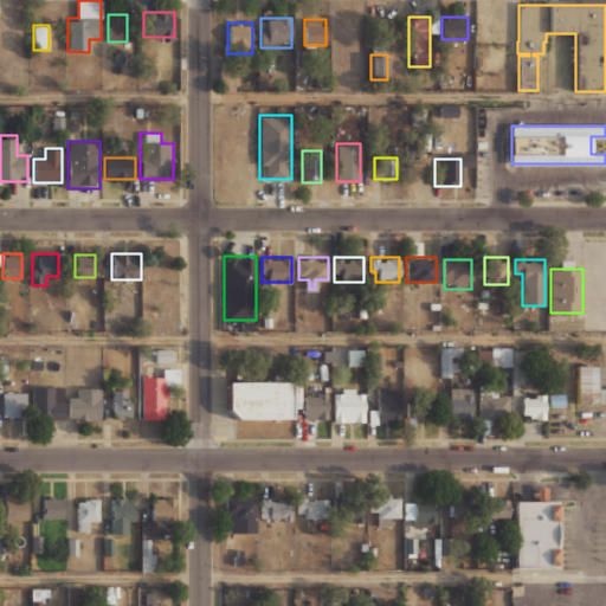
[(442,376),(458,376),(458,347),(442,347),(442,376)]
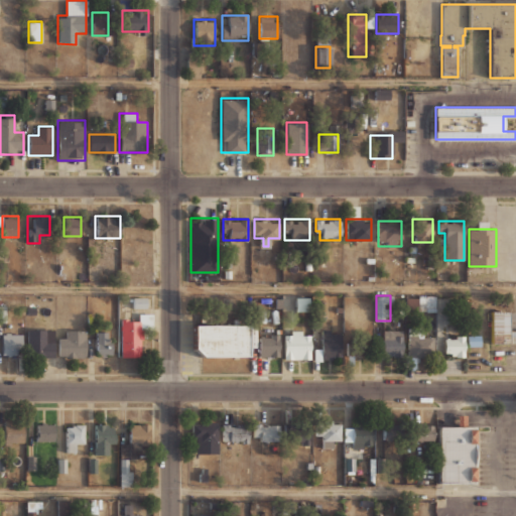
[(405,311),(434,311),(434,295),(405,295),(405,311)]
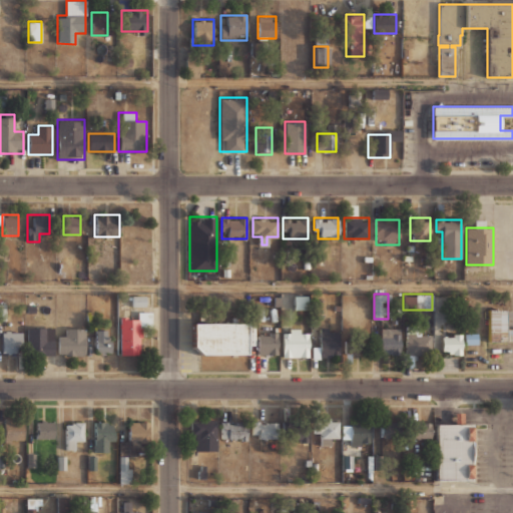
[(294,297),(294,309),(308,309),(308,297),(294,297)]
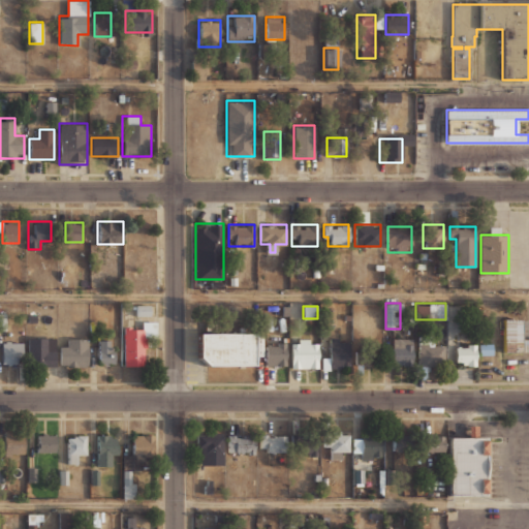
[(521,319),(521,339),(528,339),(528,352),(503,352),(503,319),(521,319)]
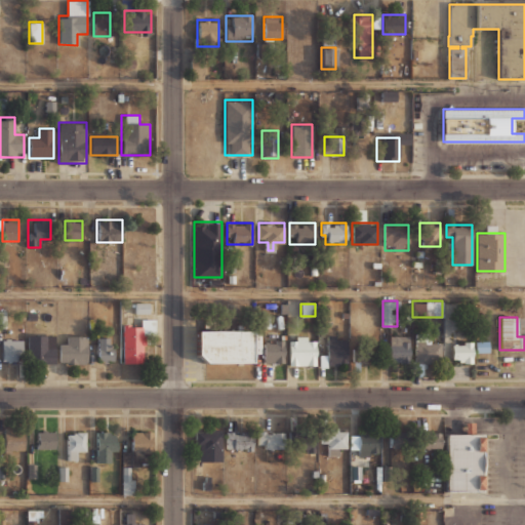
[(155,319),(142,319),(142,327),(123,327),(123,363),(144,363),(144,334),(155,334),(155,319)]
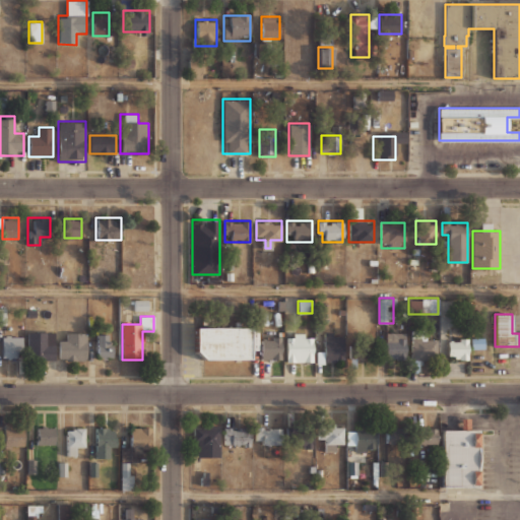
[(194,328),(249,328),(249,359),(202,359),(194,351),(194,328)]
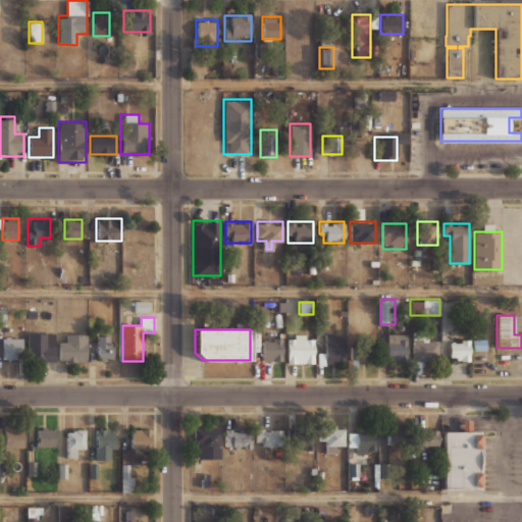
[(55,361),(55,332),(28,332),(28,361),(55,361)]
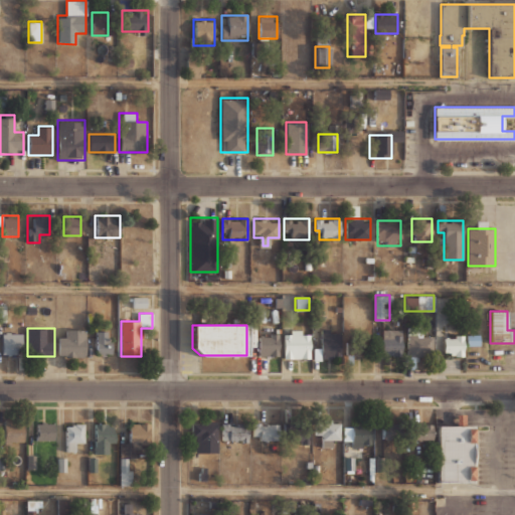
[(57,357),(86,357),(86,329),(66,329),(66,338),(57,338),(57,357)]
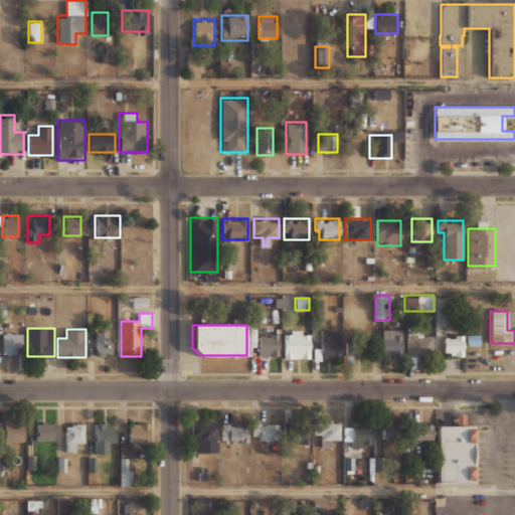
[(381,355),(401,355),(401,329),(381,329),(381,355)]
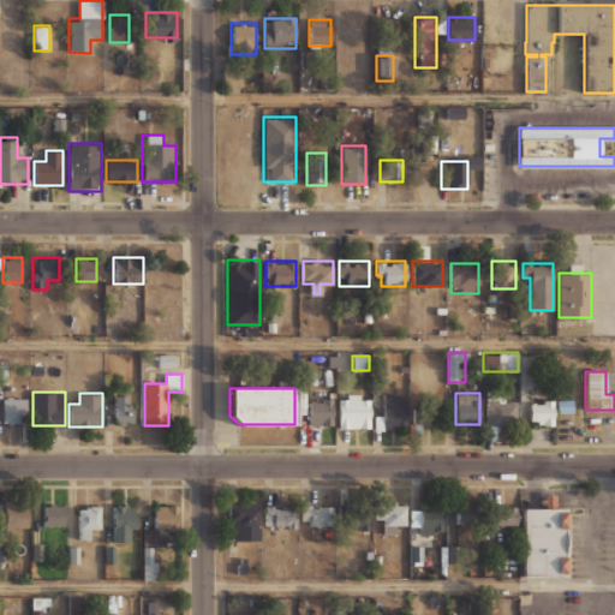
[(114,424),(135,424),(135,394),(114,394),(114,424)]
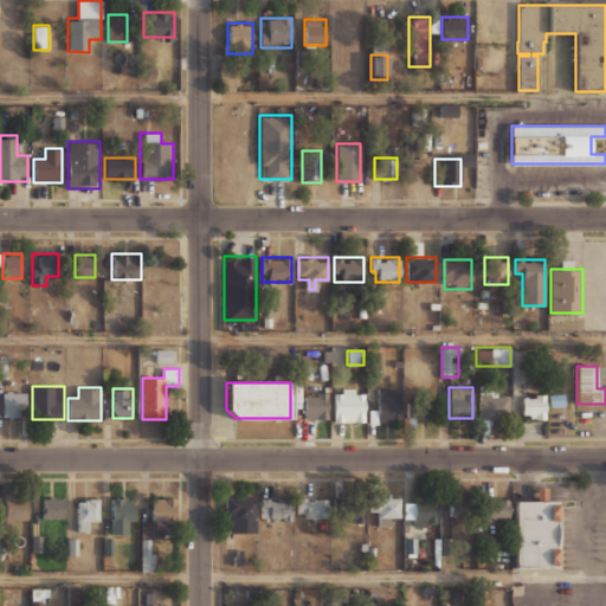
[(363,421),(363,388),(334,388),(334,421),(363,421)]
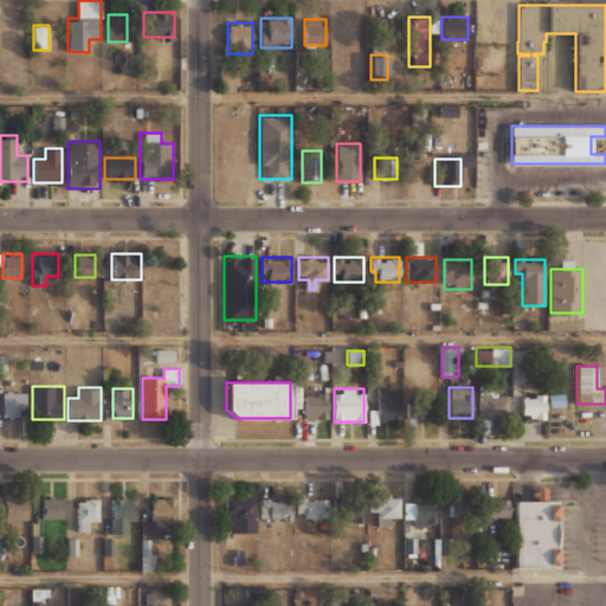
[(2,418),(26,418),(26,391),(2,391),(2,418)]
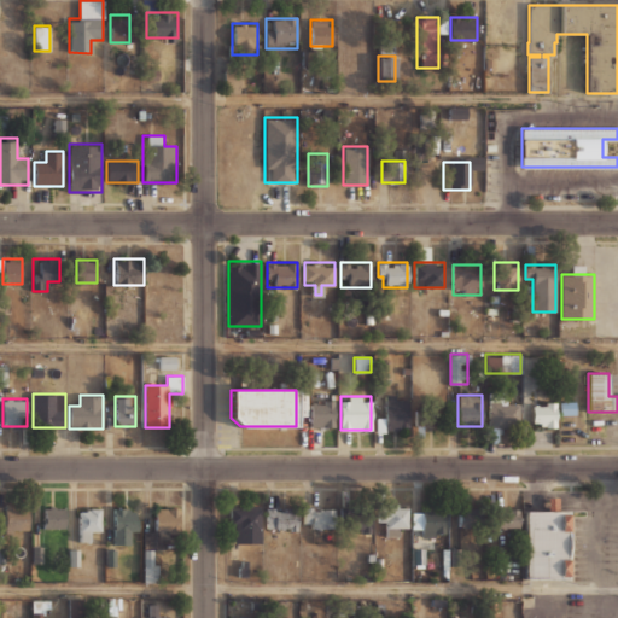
[(334,398),(310,398),(310,427),(334,427),(334,398)]
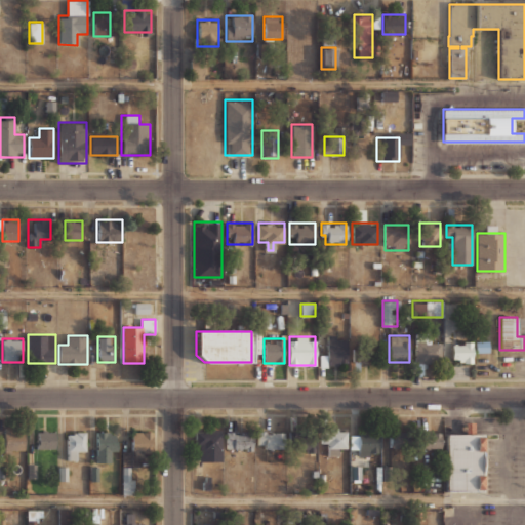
[(347,365),(347,338),(326,338),(326,365),(347,365)]
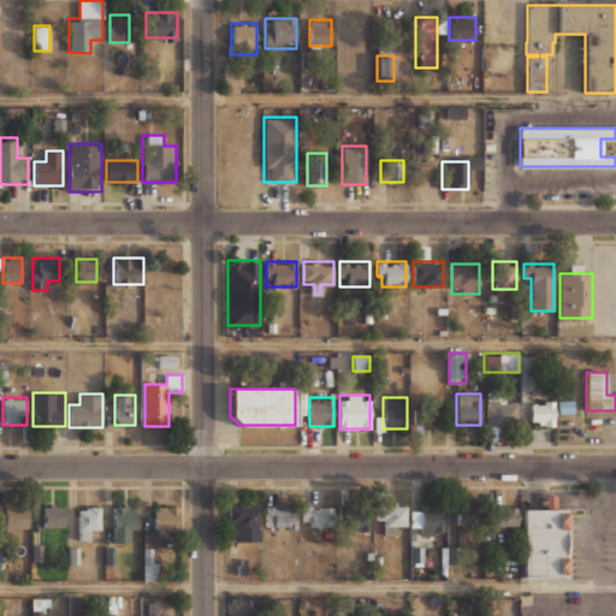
[(486,398),(486,425),(517,425),(517,398),(486,398)]
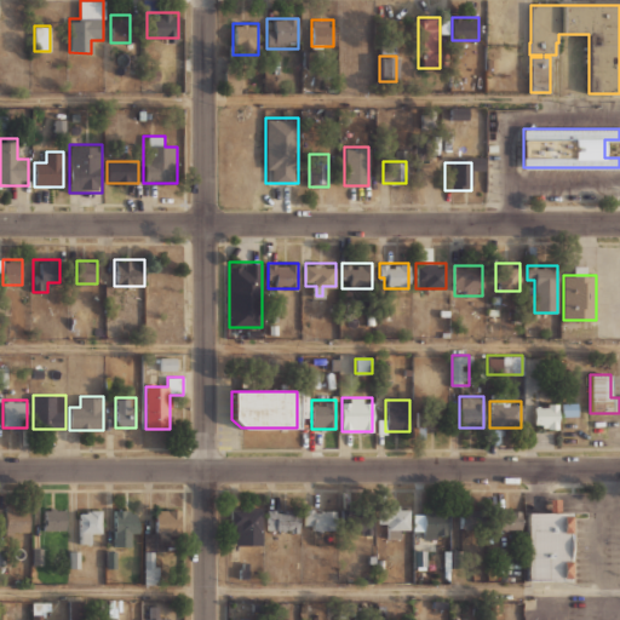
[(534,402),(534,428),(558,428),(558,402),(534,402)]
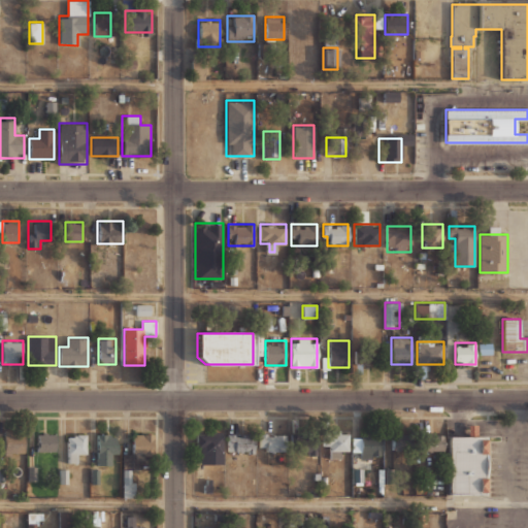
[(356,363),(380,363),(380,344),(356,344),(356,363)]
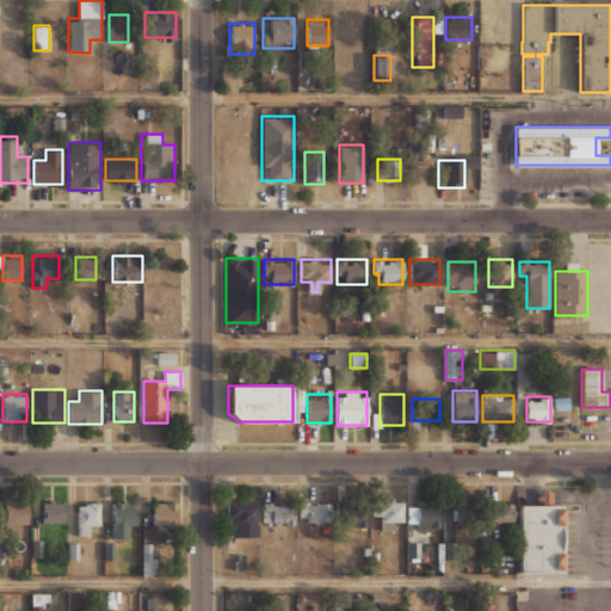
[(551,505),(561,505),(561,572),(519,572),(519,505),(541,505),(541,492),(551,492),(551,505)]
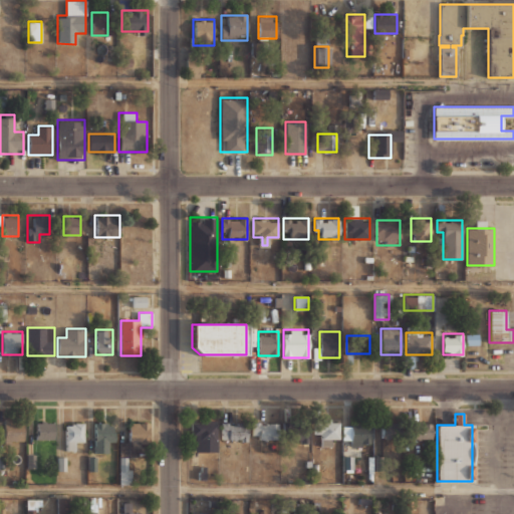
[(321,439),(321,446),(338,446),(338,419),(315,419),(315,439),(321,439)]
